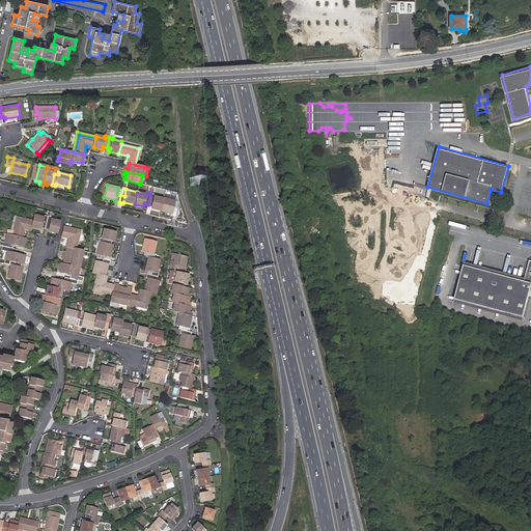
[(161,211),(163,198),(154,196),(155,194),(152,194),(150,193),(148,204),(151,205),(151,208),(161,211)]
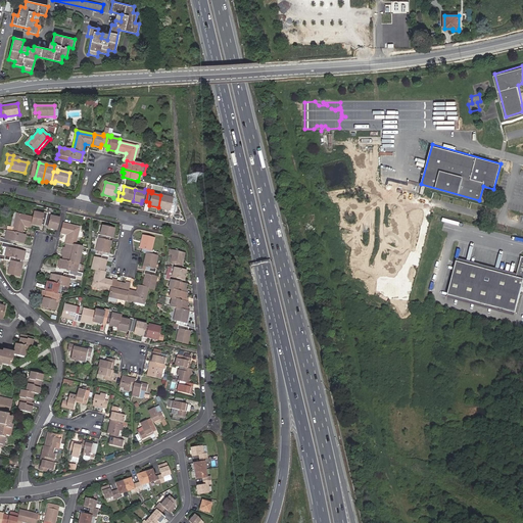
[(173,211),(176,199),(172,198),(173,198),(160,195),(158,207),(170,210),(170,211),(173,211)]
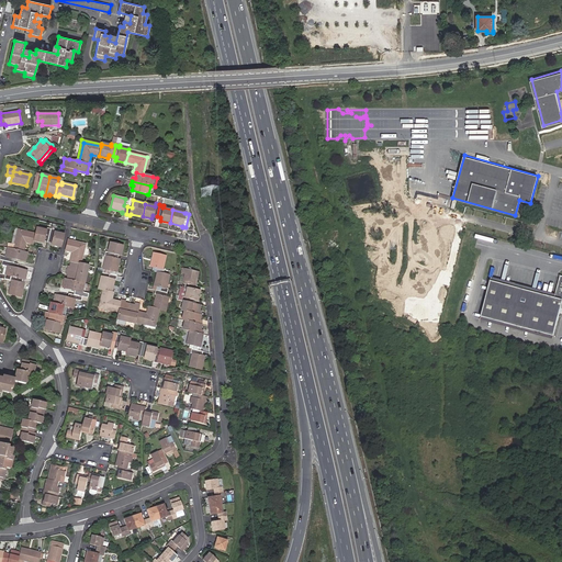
[(47,240),(51,228),(46,228),(46,229),(36,227),(34,234),(33,240),(43,243),(43,239),(47,240)]
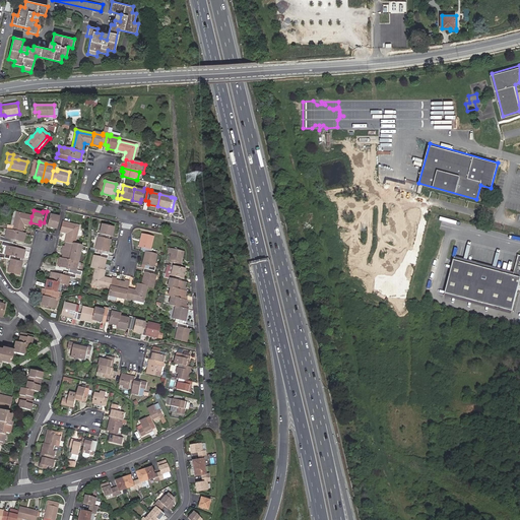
[(56,229),(59,216),(50,214),(50,212),(49,212),(47,211),(44,222),(48,223),(47,226),(56,229)]
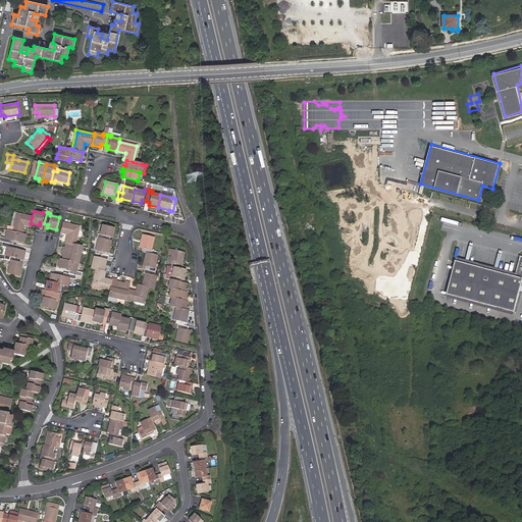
[(31,223),(32,217),(16,213),(13,226),(12,231),(21,233),(22,226),(21,226),(21,224),(23,224),(30,226),(31,223)]
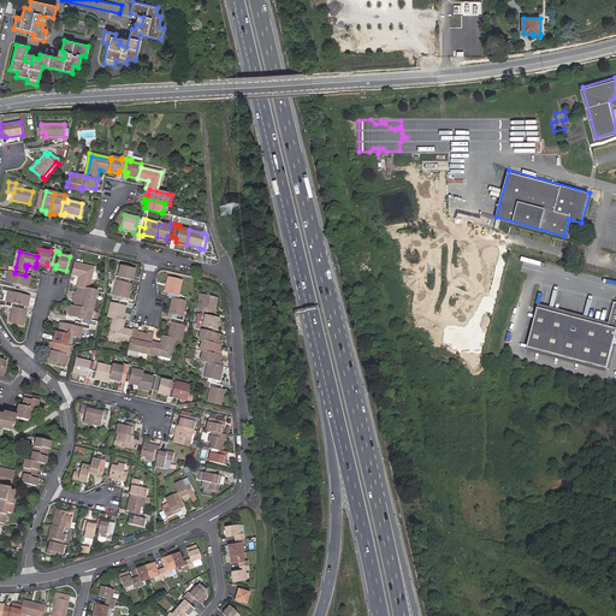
[(88,289),(93,268),(75,264),(71,274),(80,276),(81,277),(81,278),(78,278),(77,286),(88,289)]
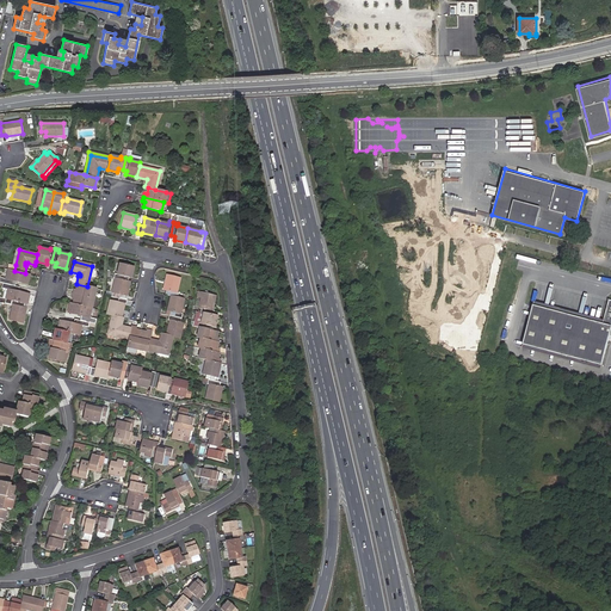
[(130,277),(133,267),(119,264),(117,275),(113,273),(113,278),(115,278),(125,281),(127,277),(130,277)]
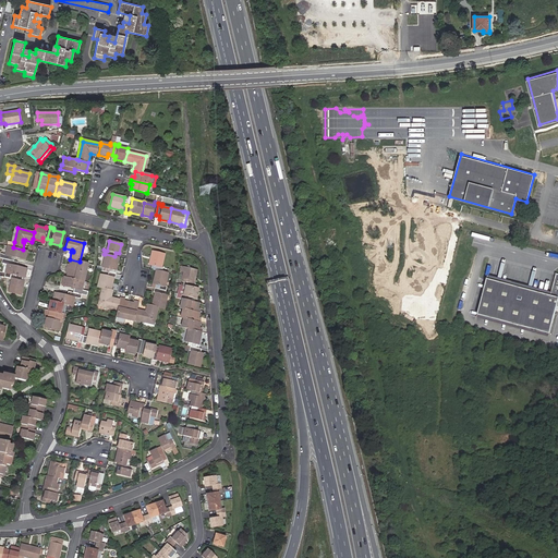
[(24,259),(26,251),(23,250),(13,247),(7,246),(5,255),(0,253),(0,257),(2,258),(12,262),(13,256),(13,255),(15,256),(14,257),(24,259)]
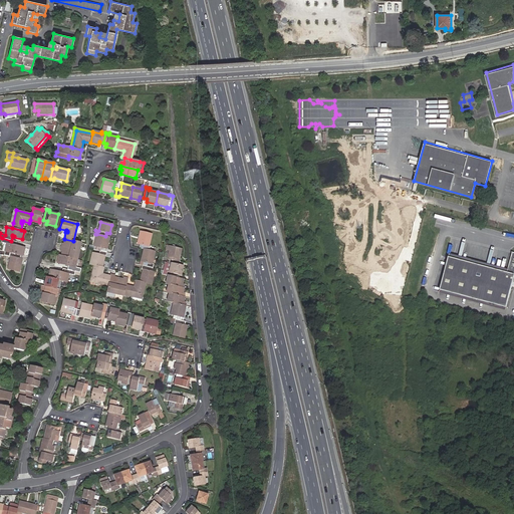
[(148,246),(151,234),(141,232),(138,243),(140,244),(139,248),(144,249),(149,250),(150,247),(148,246)]
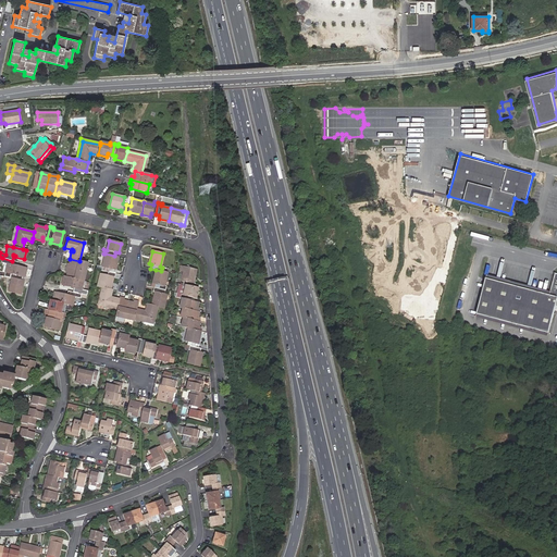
[(115,269),(118,257),(114,256),(104,254),(101,265),(109,268),(108,272),(115,273),(116,270),(115,269)]
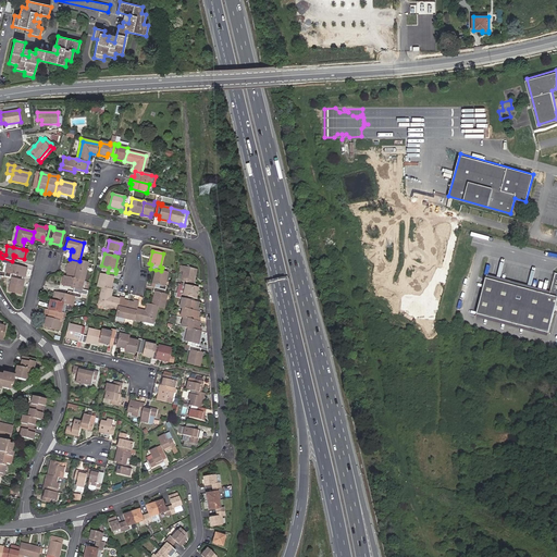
[(24,276),(26,269),(16,265),(16,268),(14,267),(15,265),(15,261),(12,261),(2,258),(1,262),(4,263),(7,264),(4,272),(10,274),(22,276),(24,276)]
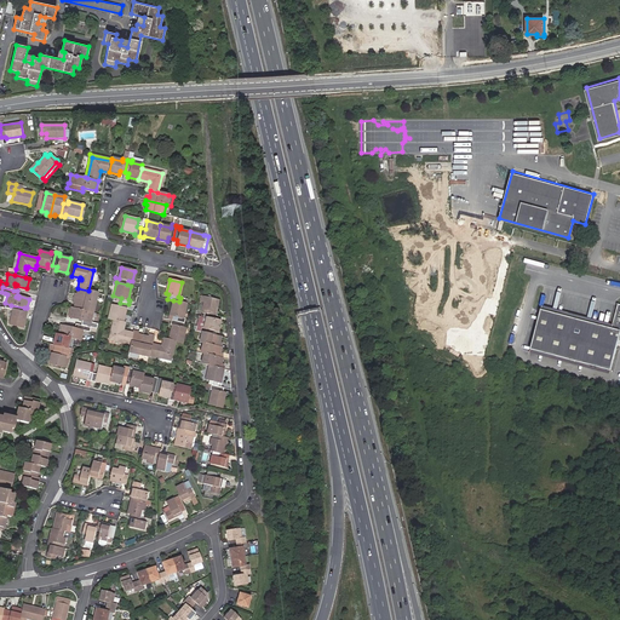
[(95,303),(97,293),(89,291),(78,288),(78,293),(79,293),(79,294),(76,294),(74,294),(74,298),(95,303)]
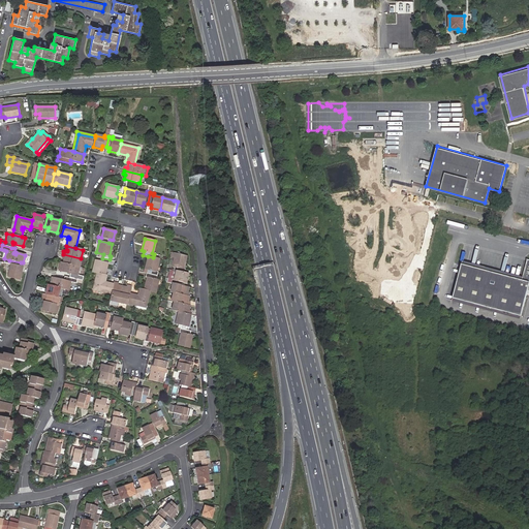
[(183,269),(186,256),(175,253),(174,258),(172,266),(175,267),(174,271),(175,271),(176,271),(184,273),(185,270),(183,269)]
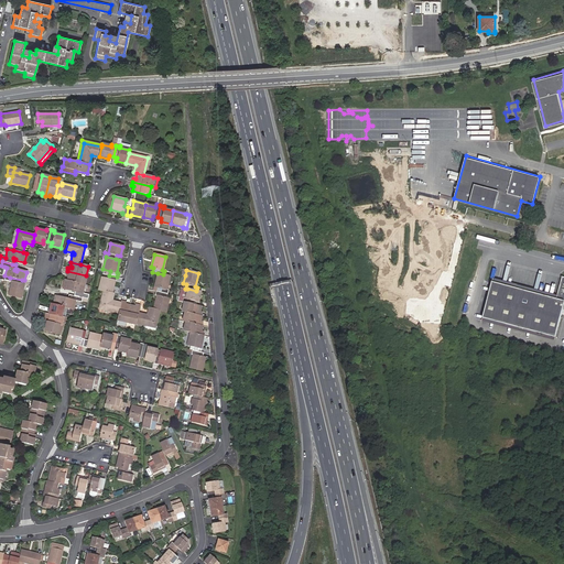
[(84,284),(86,275),(67,271),(66,274),(68,275),(69,275),(69,278),(67,277),(66,281),(84,284)]
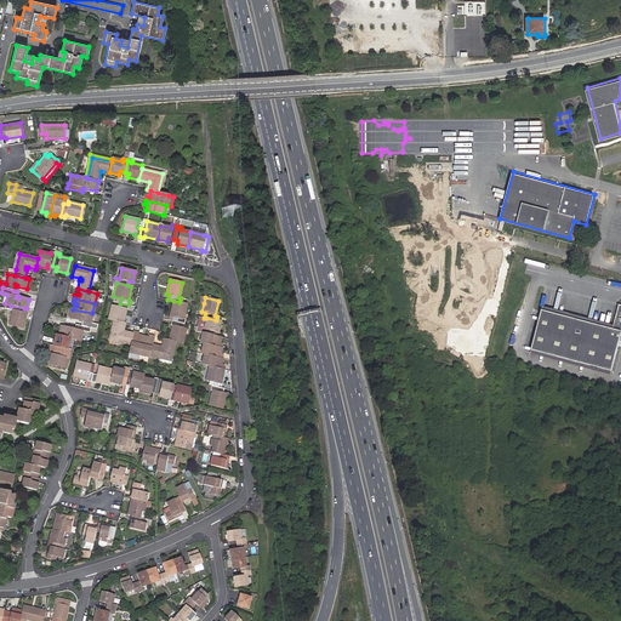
[(183,319),(187,303),(180,302),(174,301),(170,315),(172,315),(171,320),(184,324),(184,319),(183,319)]
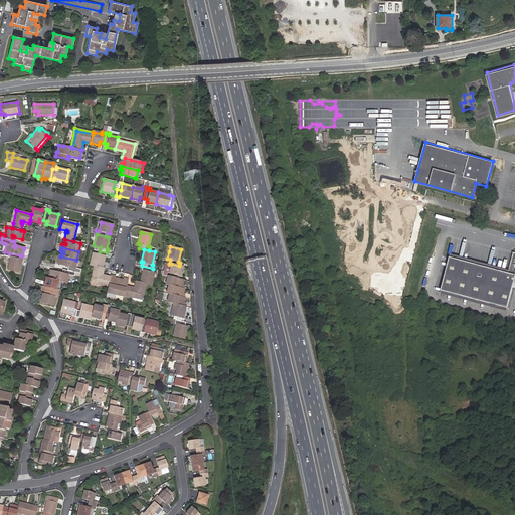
[(102,268),(105,256),(106,256),(107,252),(100,251),(99,255),(93,253),(90,265),(95,266),(102,268)]
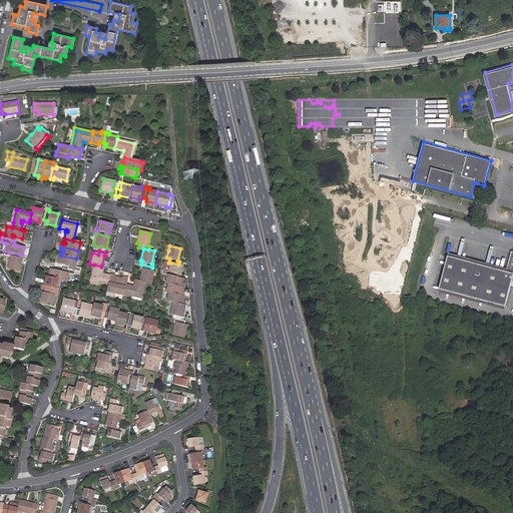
[(18,265),(19,264),(20,264),(21,259),(19,259),(20,254),(9,252),(8,255),(11,257),(8,269),(19,271),(20,265),(18,265)]
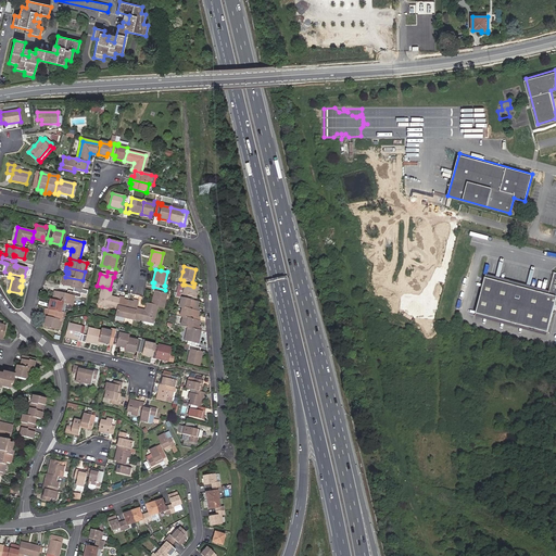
[(555,274),(551,295),(483,279),(475,315),(547,332),(554,304),(555,304),(555,274)]
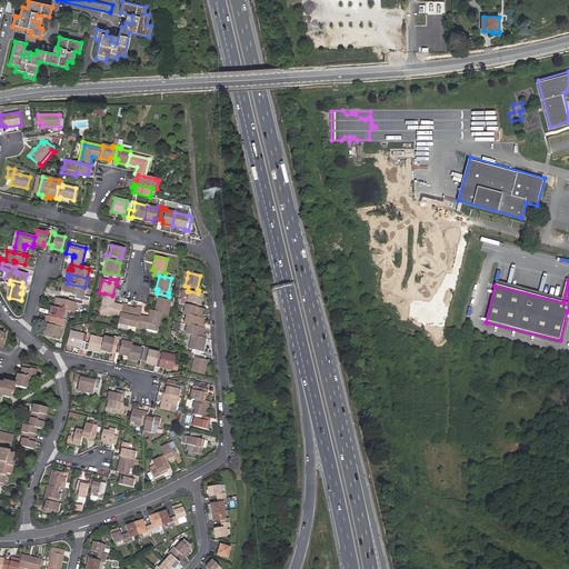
[(83,296),(85,287),(67,283),(65,282),(63,290),(69,292),(69,291),(72,291),(72,292),(75,293),(73,298),(82,300),(88,301),(89,297),(83,296)]
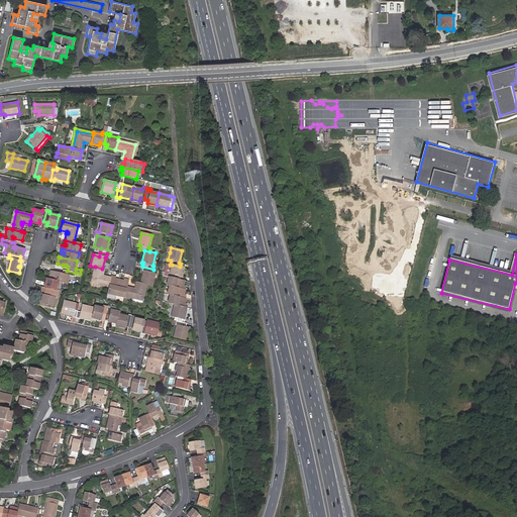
[(170,274),(172,265),(171,265),(170,265),(166,264),(163,276),(167,277),(168,273),(170,274)]
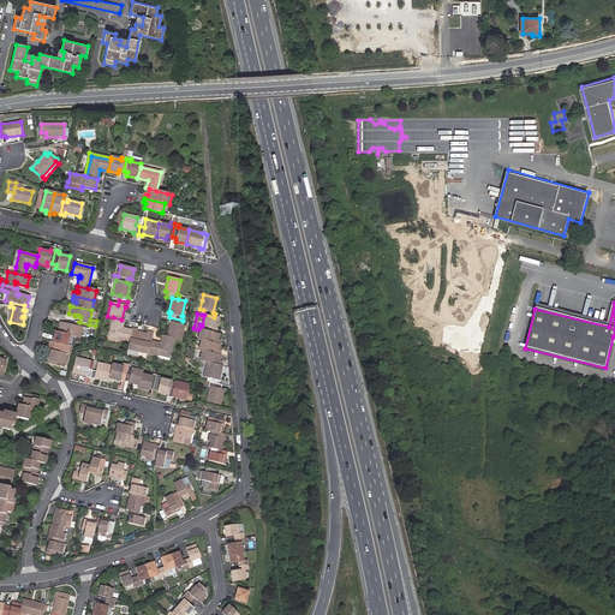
[(215,328),(218,318),(214,317),(204,315),(202,326),(199,324),(198,329),(199,329),(210,332),(212,328),(215,328)]
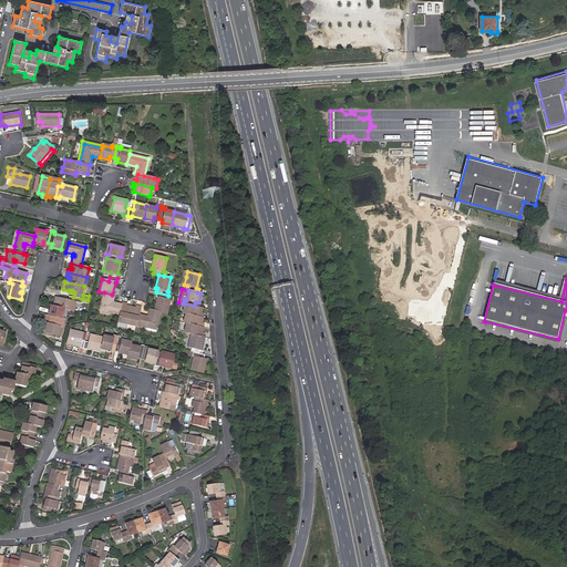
[(120,315),(122,305),(114,303),(114,305),(112,305),(112,302),(114,295),(112,295),(104,292),(100,310),(120,315)]
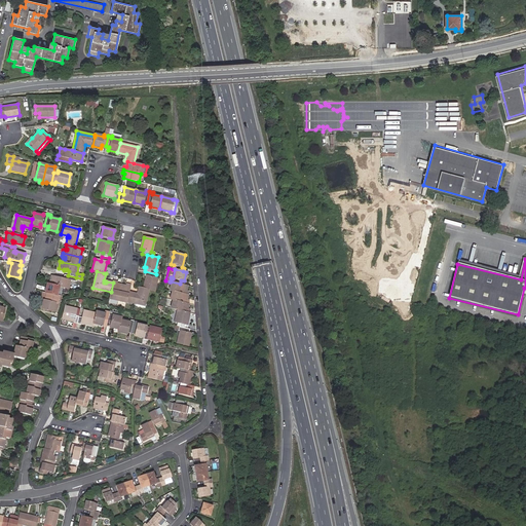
[(154,291),(157,278),(155,277),(156,274),(145,271),(144,275),(147,275),(144,289),(148,290),(154,291)]
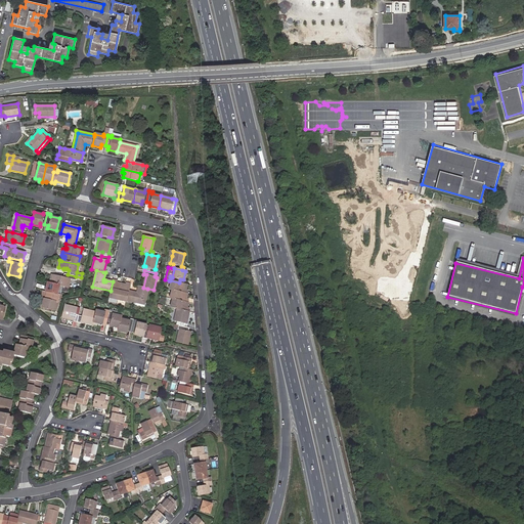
[(68,288),(70,279),(75,280),(76,276),(68,274),(63,273),(62,277),(59,277),(59,278),(55,277),(56,276),(51,275),(49,282),(58,286),(62,287),(68,288)]
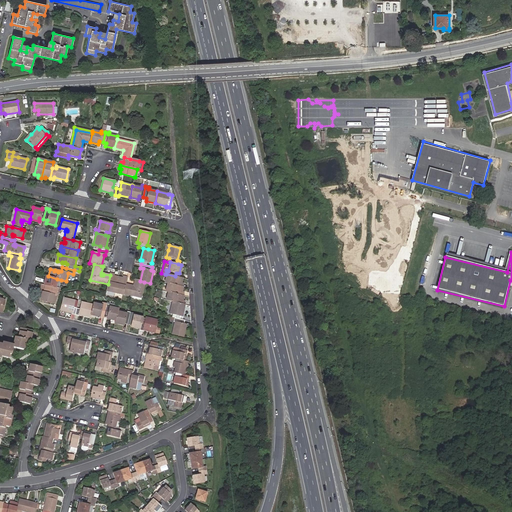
[(114,292),(118,277),(113,276),(113,274),(110,273),(110,275),(108,284),(106,291),(114,292)]
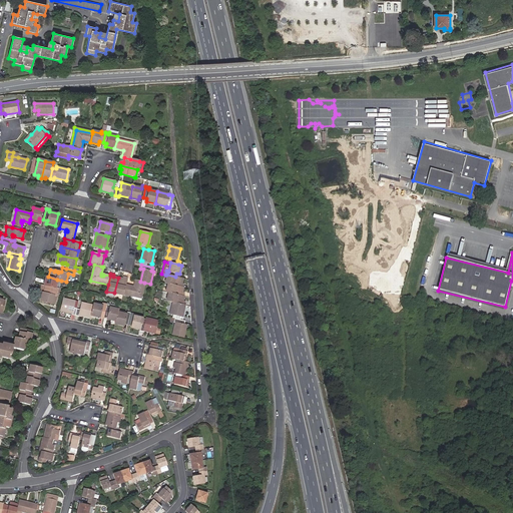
[(181,284),(182,279),(175,277),(166,275),(164,284),(167,284),(182,288),(183,284),(181,284)]
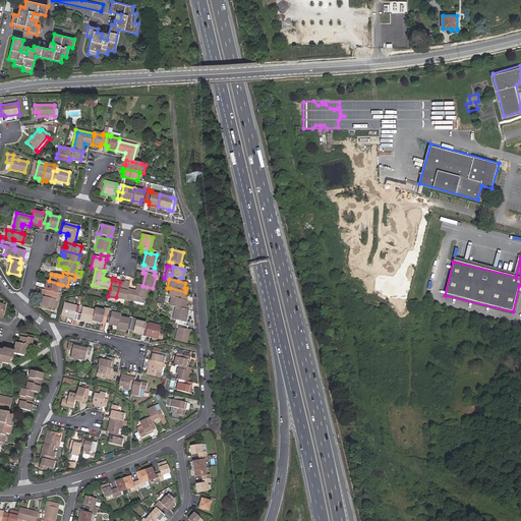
[(56,292),(58,284),(49,281),(47,281),(45,289),(48,290),(47,294),(58,297),(58,293),(56,292)]
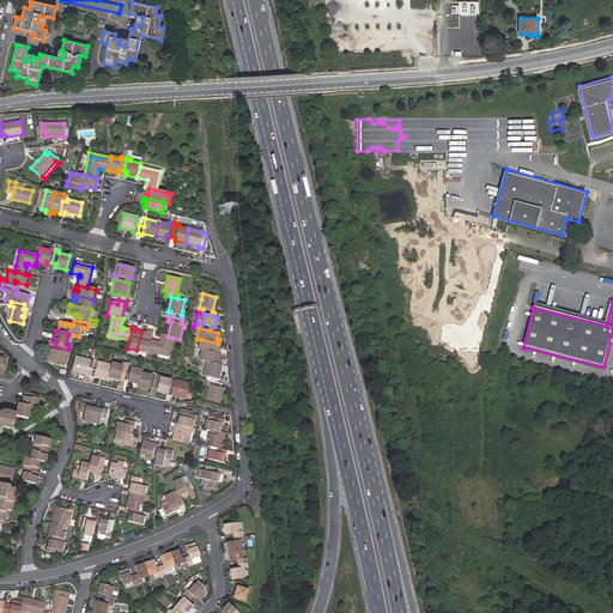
[(150,340),(151,332),(147,331),(147,333),(141,332),(137,350),(146,352),(147,351),(150,340)]
